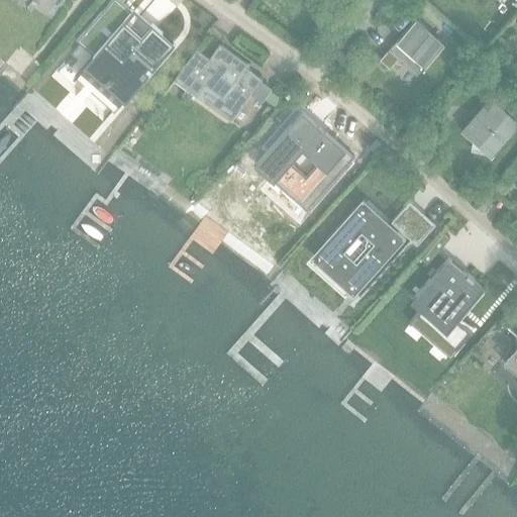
[(42,15),(53,0),(21,0),(23,1),(22,3),(25,6),(27,4),(42,15)]
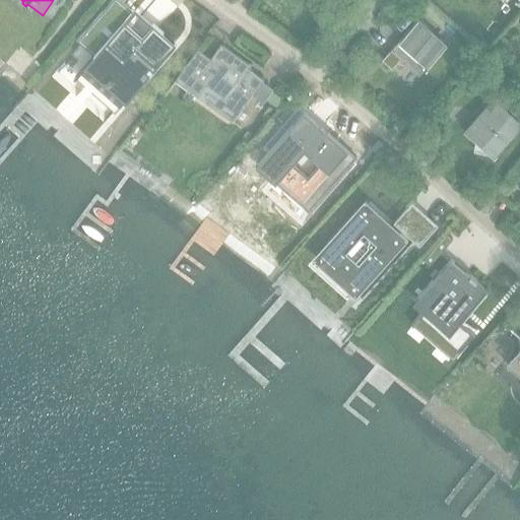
[(92,54),(74,76),(115,113),(176,43),(174,41),(164,31),(164,33),(153,23),(142,38),(125,22),(134,11),(120,0),(111,0),(76,40),(92,54)]
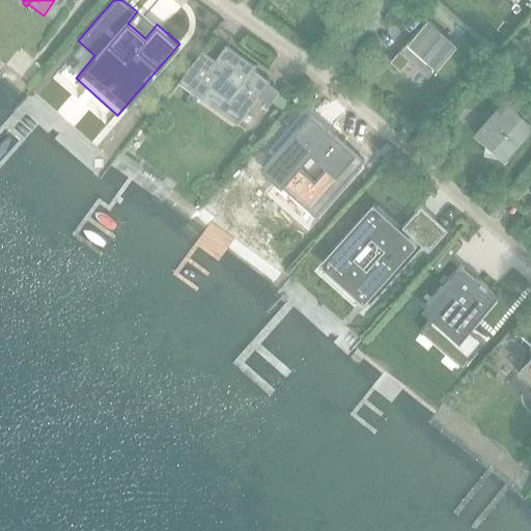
[(499,19),(492,28),(500,35),(507,26),(499,19)]
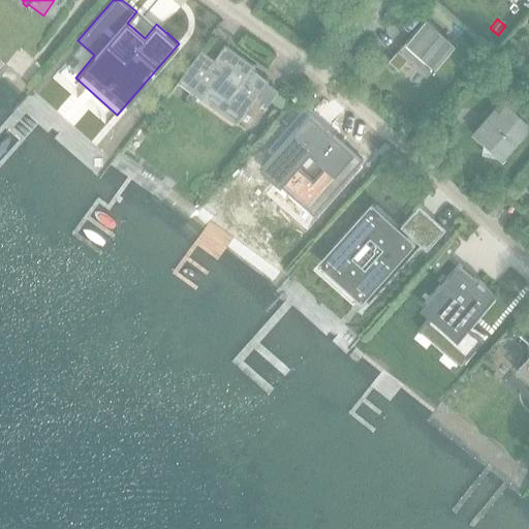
[(424,20),(389,61),(398,69),(406,59),(426,76),(453,45),(424,20)]
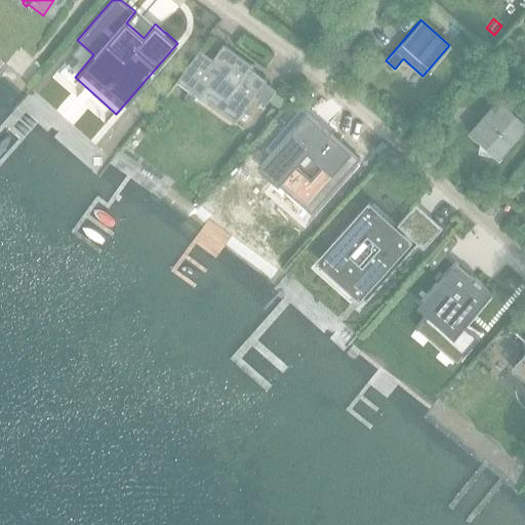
[(248,68),(250,65),(223,44),(184,97),(191,103),(195,95),(234,123),(265,80),(248,68)]
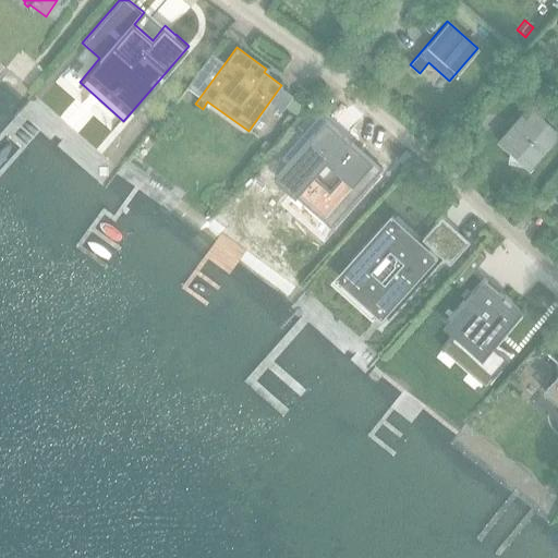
[(557,131),(535,110),(525,120),(521,116),(499,140),(529,167),(557,134),(557,131)]
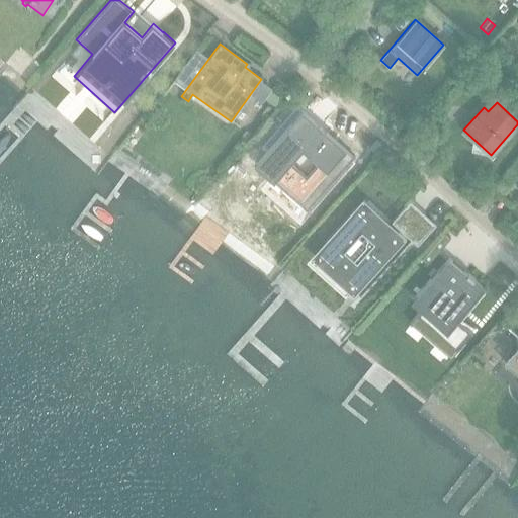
[(303,109),(256,161),(260,165),(276,179),(277,178),(296,195),(301,190),(313,200),(315,202),(353,159),(344,151),(347,148),(303,109)]
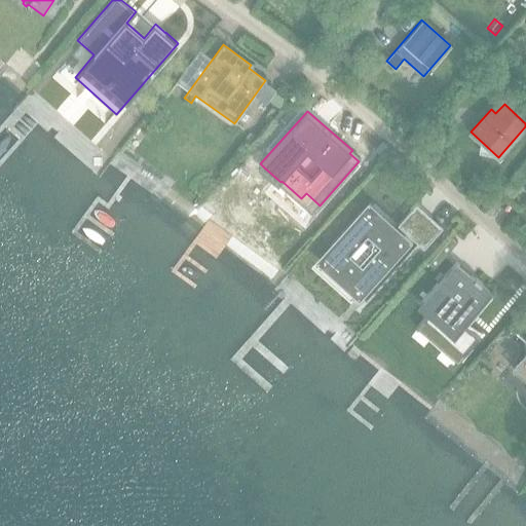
[(416,203),(398,225),(423,249),(443,227),(416,203)]
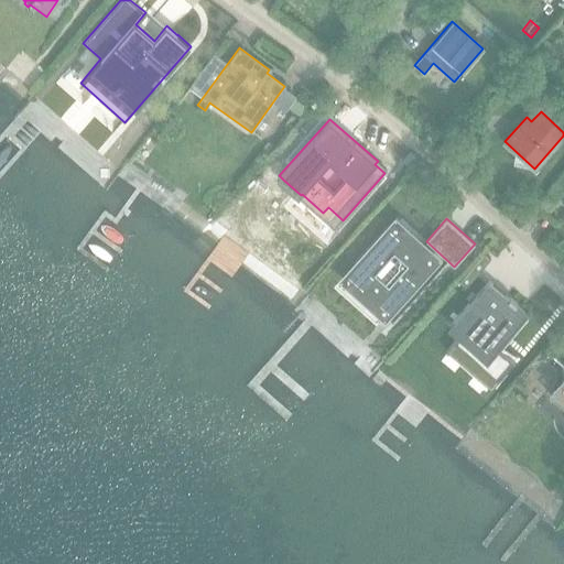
[(397,303),(435,261),(392,223),(354,264),(397,303)]
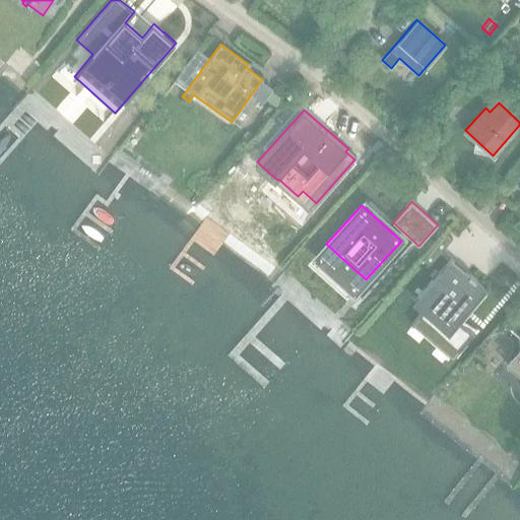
[(413,316),(399,331),(402,333),(409,325),(445,358),(444,360),(445,361),(461,343),(462,344),(463,343),(448,329),(457,319),(460,322),(478,301),(466,289),(467,288),(460,282),(460,283),(441,267),(404,308),(413,316)]
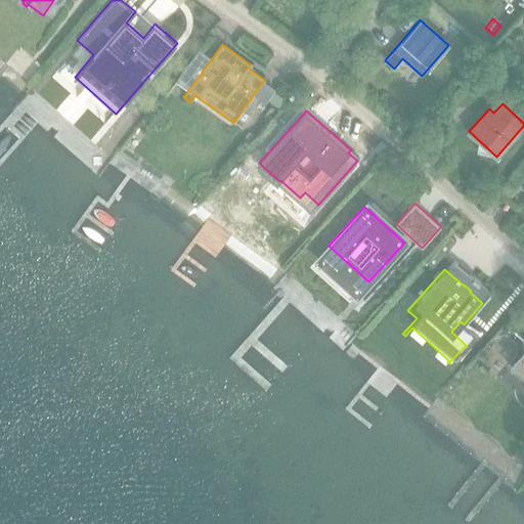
[(523,350),(510,367),(523,380),(523,350)]
